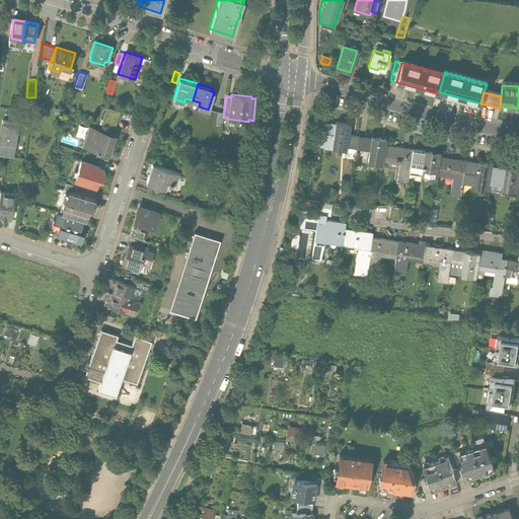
[(18,121),(1,119),(0,128),(0,154),(13,156),(15,148),(19,125),(18,125),(18,121)]
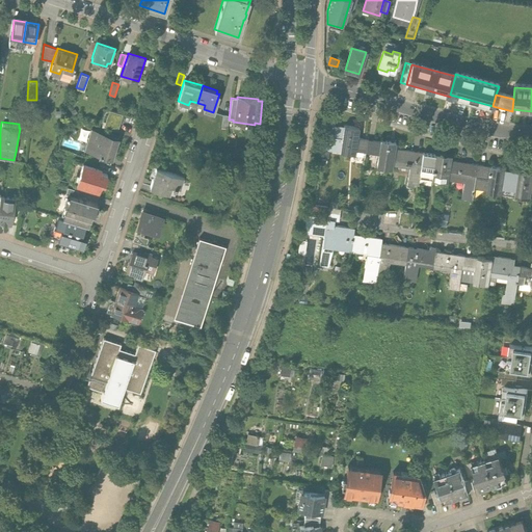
[(355,151),(357,137),(358,127),(327,124),(323,150),(354,154),(355,151)]
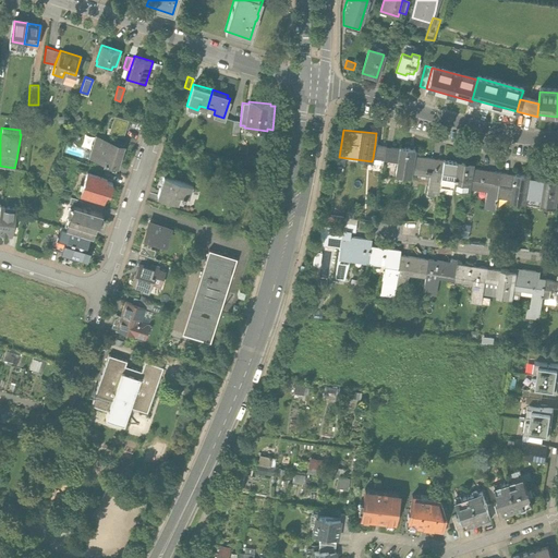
[(124,144),(95,134),(88,157),(106,162),(117,166),(124,144)]
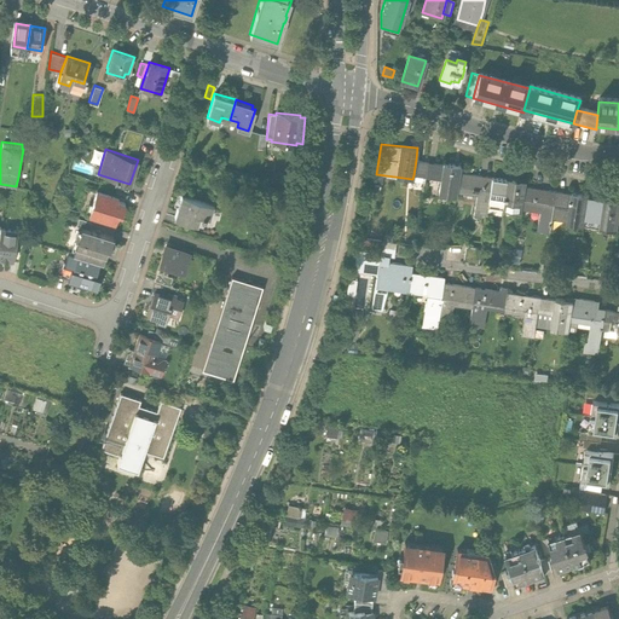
[(457,192),(460,172),(461,166),(416,160),(414,175),(439,179),(437,195),(456,197),(457,192)]
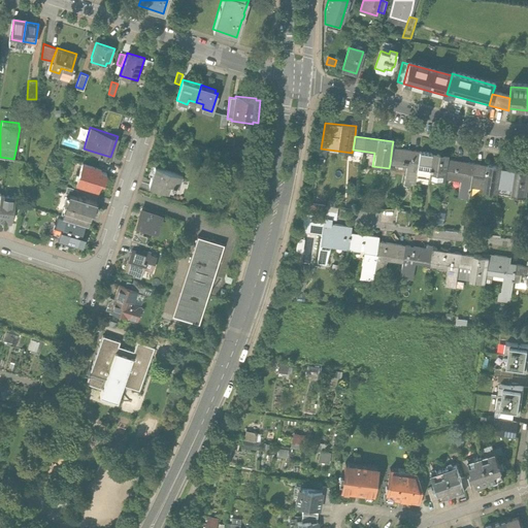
[(416,177),(419,151),(392,146),(390,164),(406,167),(403,185),(414,186),(416,177)]
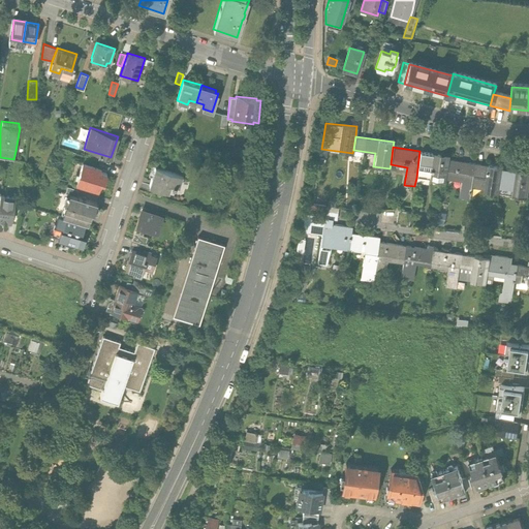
[(444,179),(447,159),(448,155),(419,151),(416,178),(444,181),(444,179)]
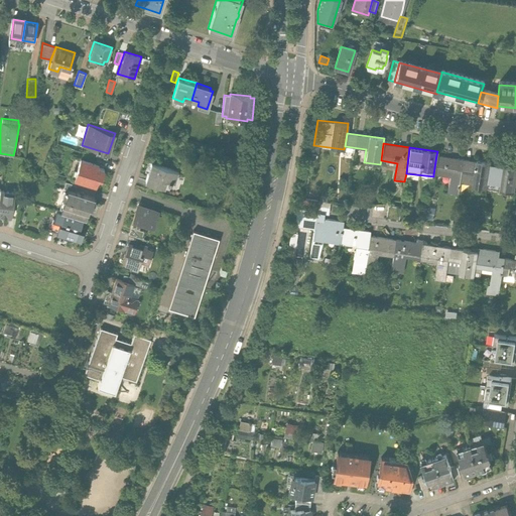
[(108,153),(98,150),(96,155),(97,156),(106,159),(108,153)]
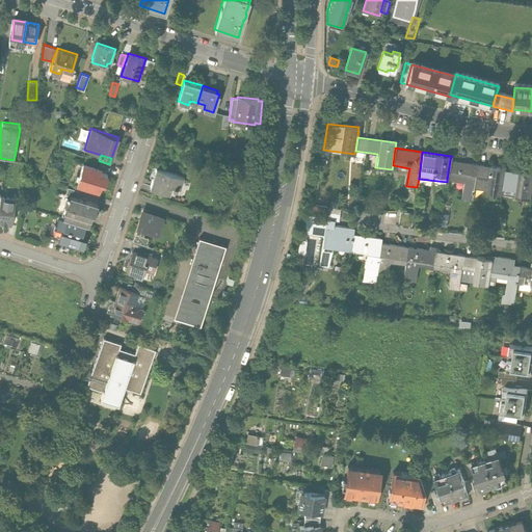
[(85,156),(83,162),(99,166),(100,161),(99,160),(85,156)]
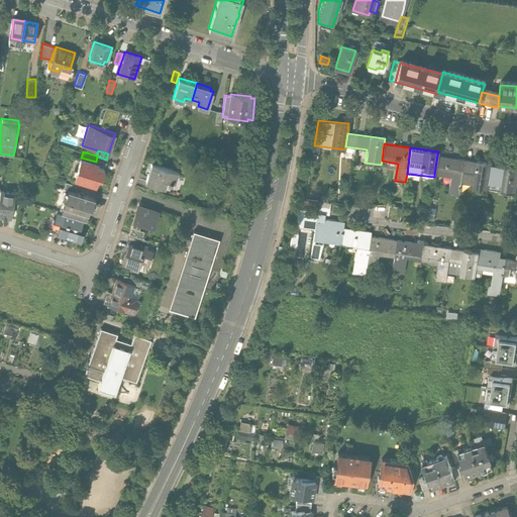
[(461,184),(464,160),(437,156),(434,175),(451,178),(448,194),(458,196),(461,184)]
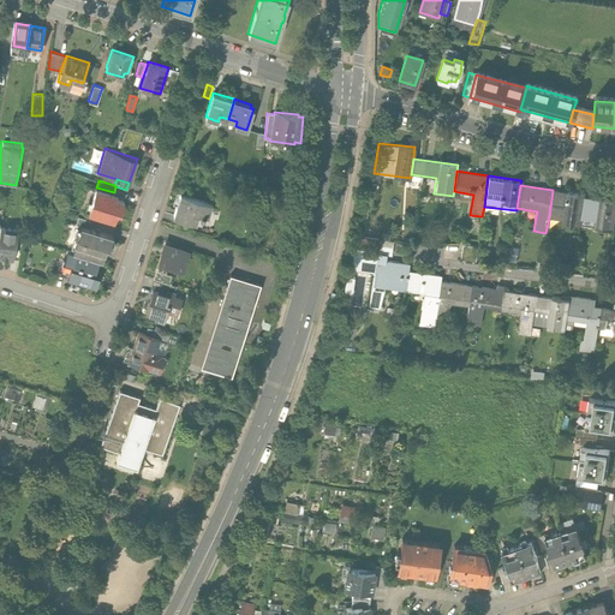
[(96,187),(95,186),(87,213),(114,221),(117,213),(120,214),(124,201),(117,198),(118,195),(114,192),(96,187)]
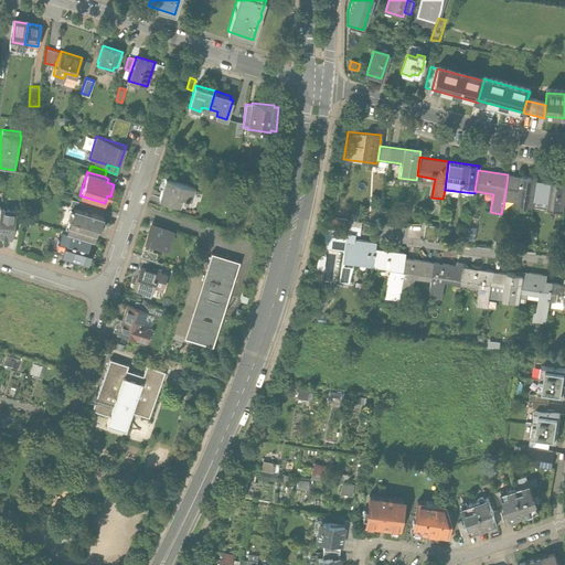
[(537,192),(539,181),(540,179),(508,174),(504,201),(519,203),(519,204),(535,206),(536,198),(537,192)]
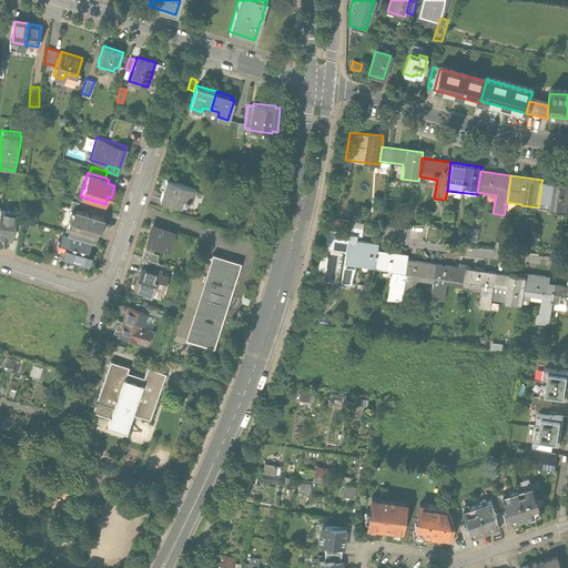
[(196,186),(165,178),(161,193),(159,199),(181,205),(183,196),(192,199),(196,186)]
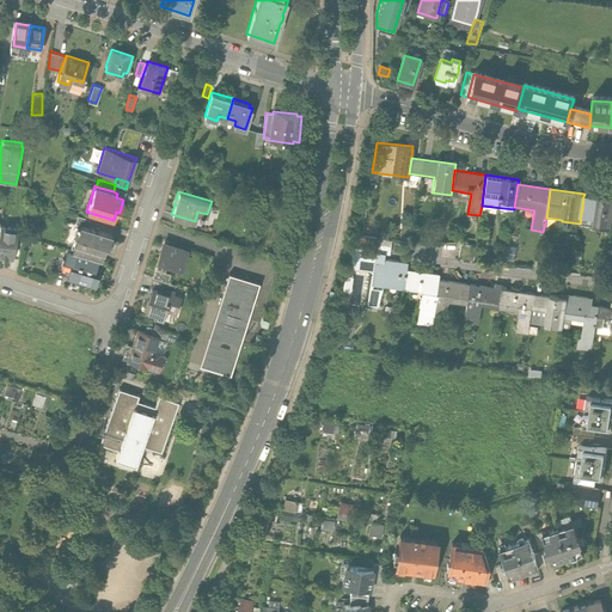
[(611,215),(611,196),(599,195),(599,197),(583,196),(582,208),(594,209),(594,216),(592,226),(611,230),(611,215)]
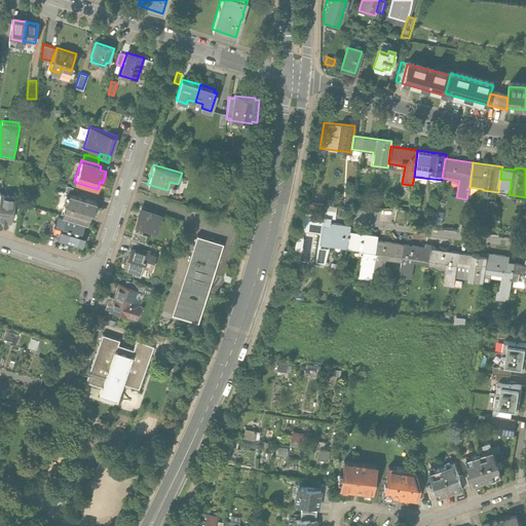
[(69,193),(75,195),(77,189),(66,185),(65,191),(69,193)]
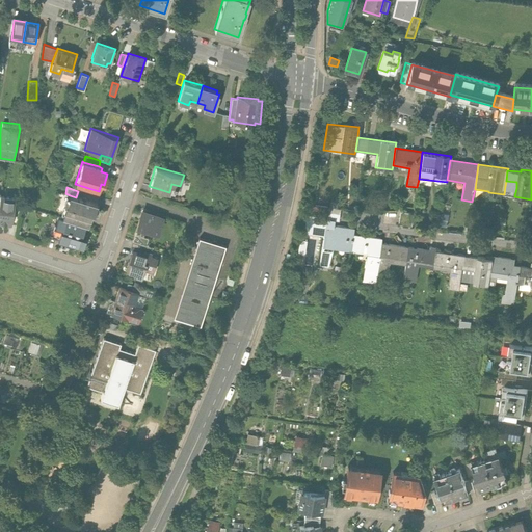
[(0,195),(0,221),(10,223),(15,197),(0,195)]
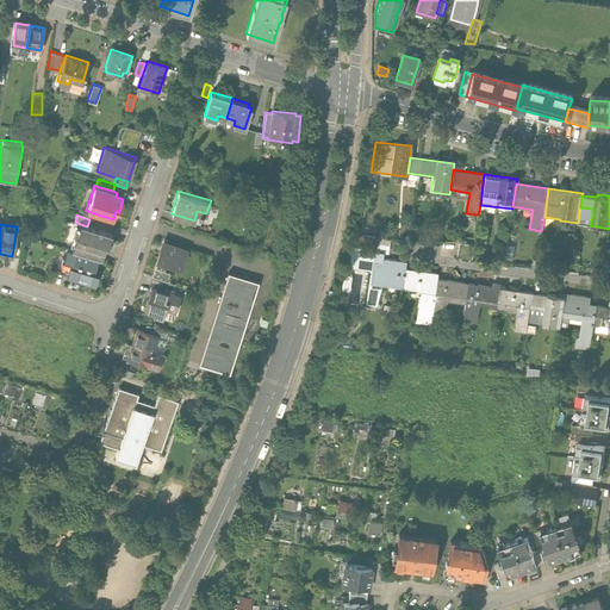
[(87,226),(80,224),(72,249),(98,259),(100,259),(103,251),(104,251),(106,246),(107,247),(112,234),(87,226)]
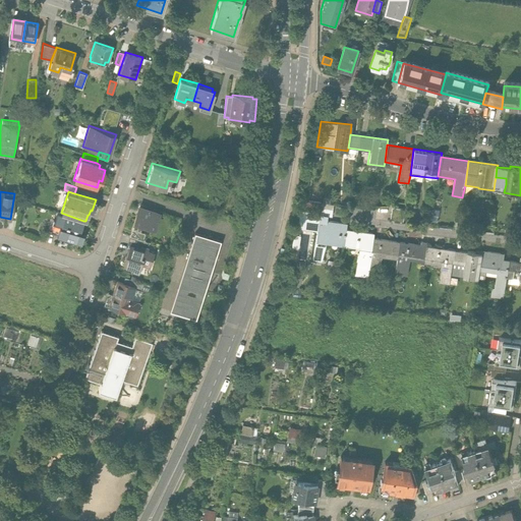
[(332,216),(333,204),(329,204),(323,203),(321,203),(320,213),(327,215),(332,216)]
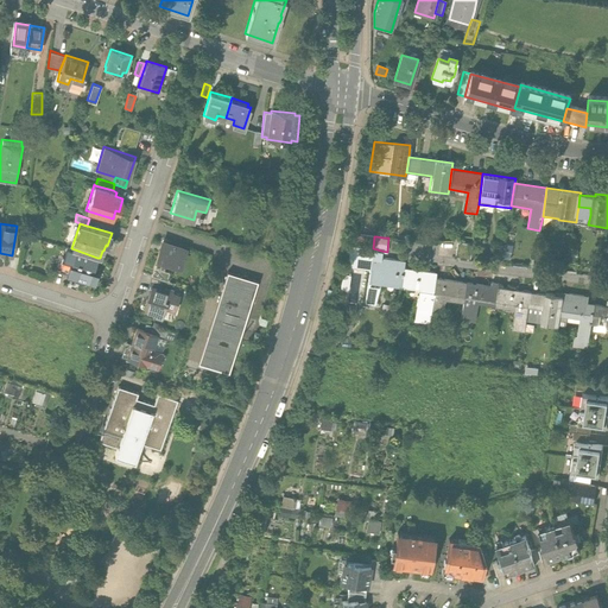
[(158,249),(154,260),(157,260),(165,264),(181,268),(188,247),(160,239),(158,249)]
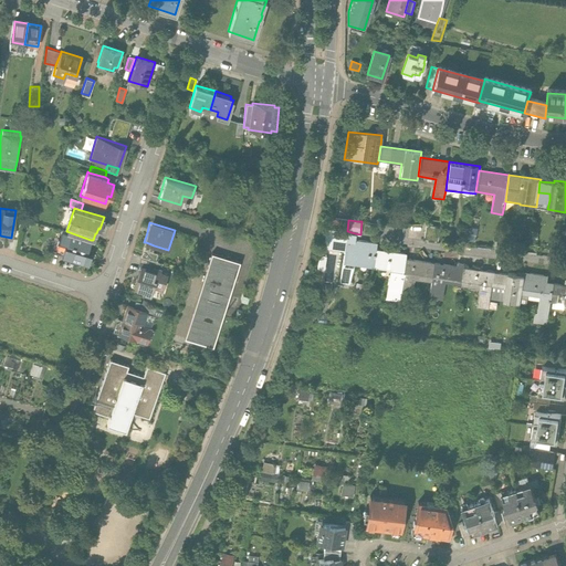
[(344,250),(347,231),(326,228),(323,247),(344,250)]
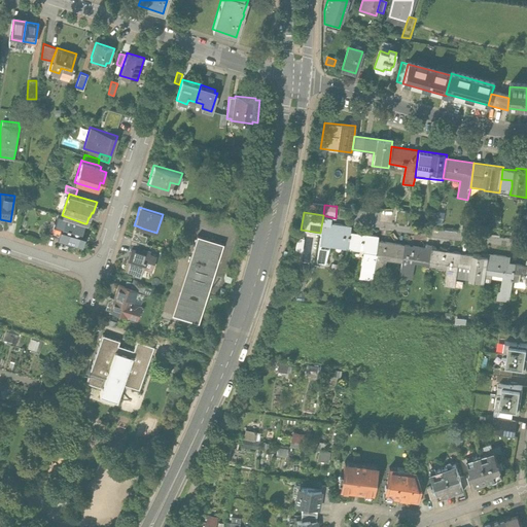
[(60,230),(57,239),(82,247),(84,238),(80,237),(84,223),(62,215),(57,214),(55,223),(53,223),(53,226),(60,230)]
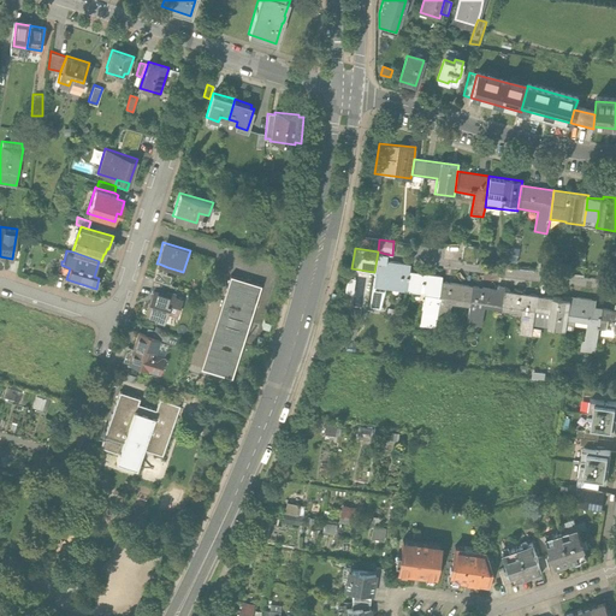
[(406,289),(409,271),(409,264),(386,260),(386,254),(378,252),(374,272),(369,306),(380,307),(385,286),(406,289)]
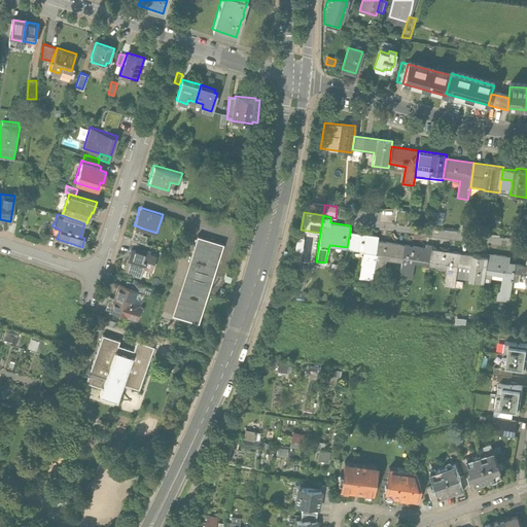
[(53,226),(53,223),(51,222),(47,236),(57,239),(60,230),(53,226)]
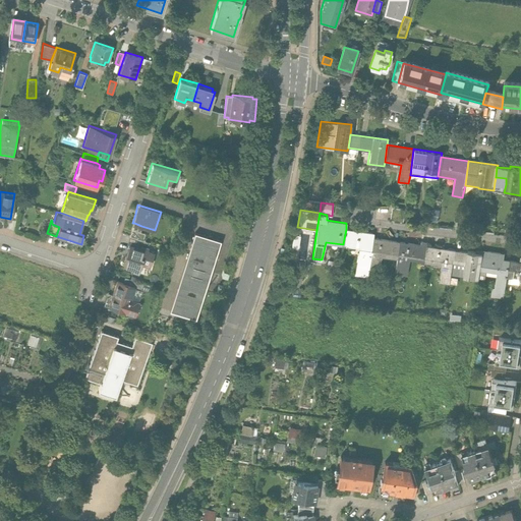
[(139,231),(132,228),(130,235),(142,239),(145,232),(139,231)]
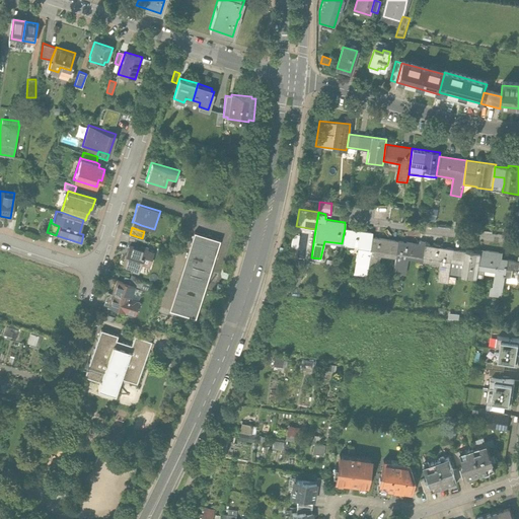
[(367,261),(371,236),(372,232),(345,228),(342,243),(358,246),(354,274),(364,276),(367,261)]
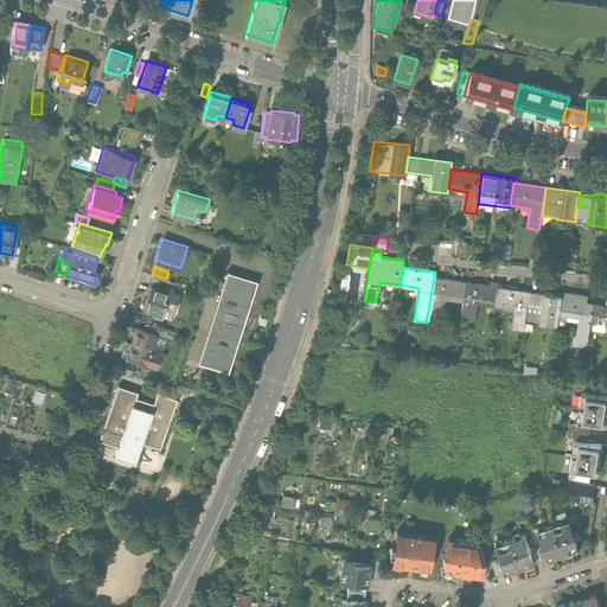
[(227,270),(197,360),(224,370),(228,371),(238,338),(256,280),(227,270)]
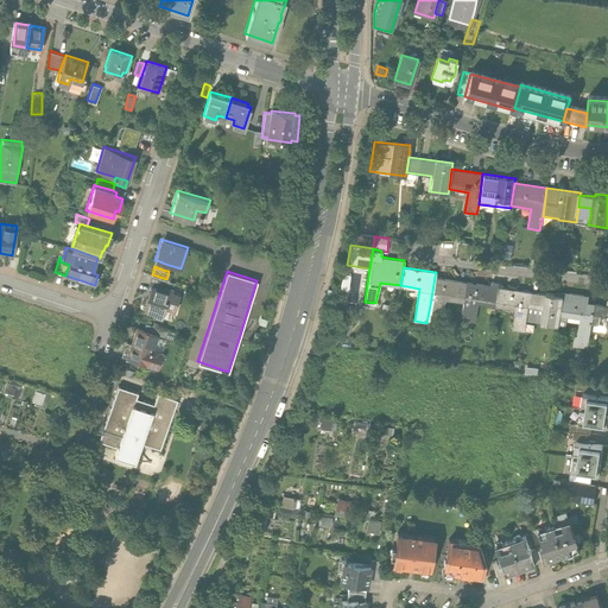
[(466,282),(435,277),(430,305),(444,308),(445,299),(463,302),(466,282)]
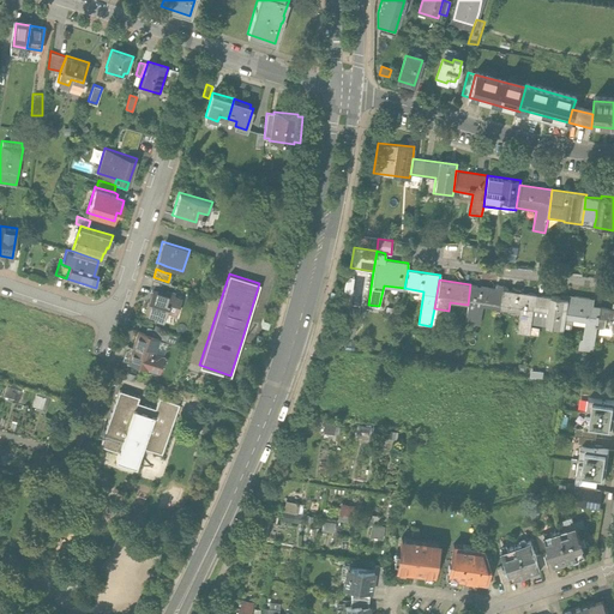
[(468,305),(463,329),(474,331),(474,325),(480,325),(482,306),(501,308),(504,289),(504,286),(495,284),(495,288),(470,284),(468,305)]
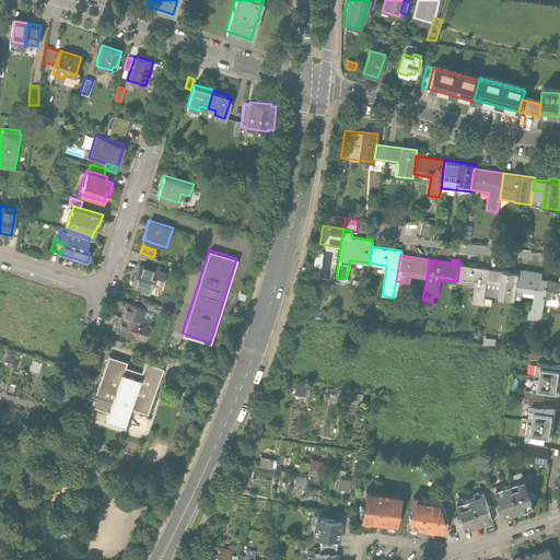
[(136,275),(131,287),(149,293),(152,283),(160,287),(166,270),(140,261),(136,275)]
